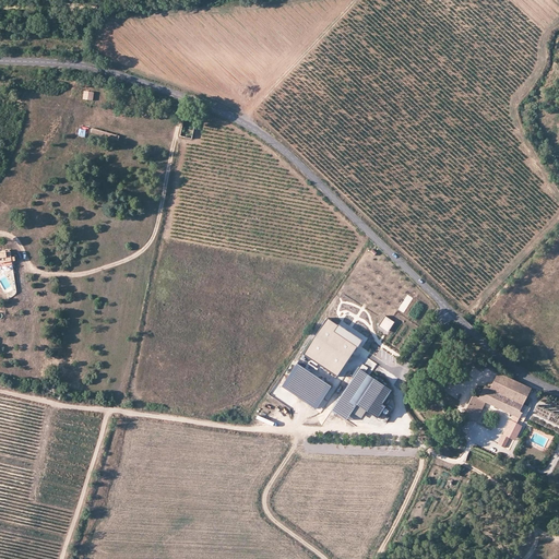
[(95,92),(85,90),(84,98),(94,99),(95,92)]
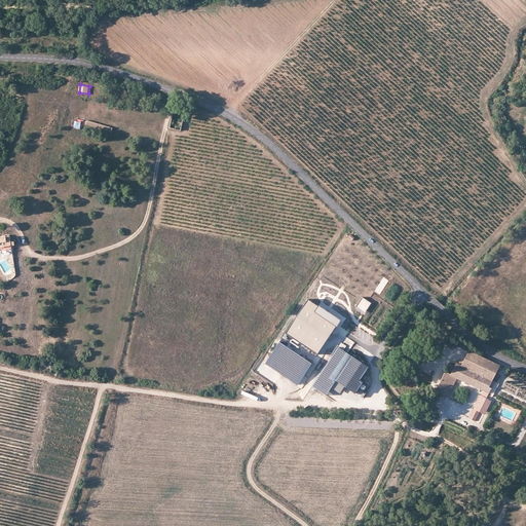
[(185,114),(173,112),(170,128),(182,129),(185,114)]
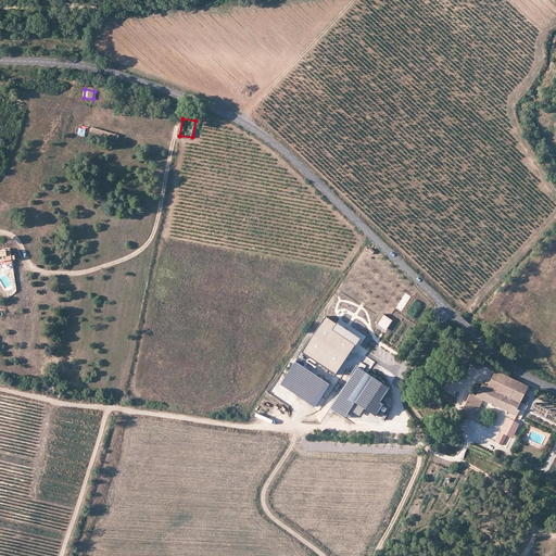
[(119,135),(92,127),(91,133),(118,140),(119,135)]
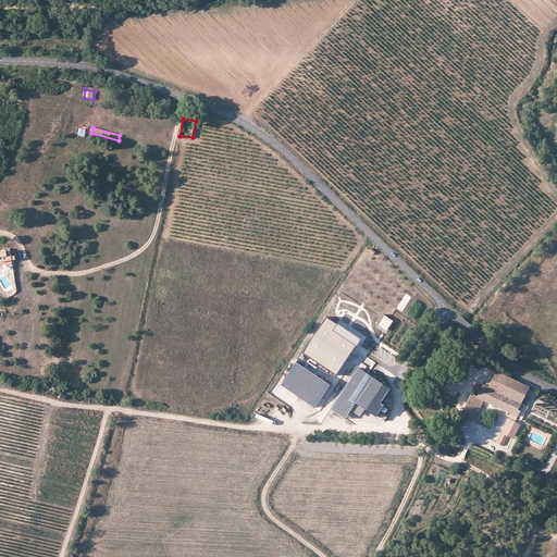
[(0,269),(1,269),(0,263),(0,262),(16,260),(15,255),(12,256),(11,250),(0,250),(0,269)]
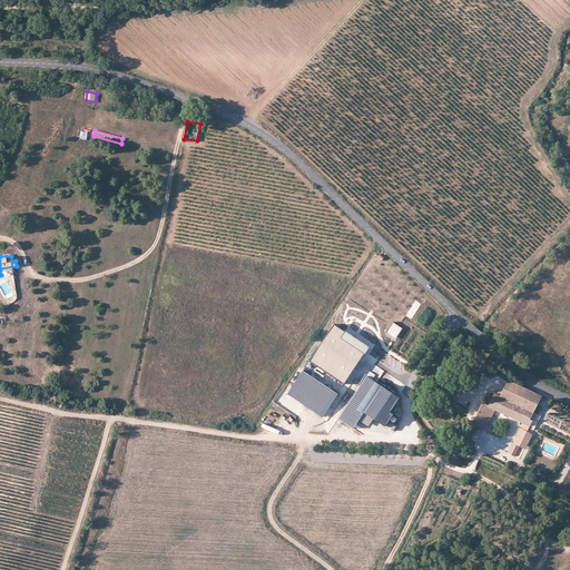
[(402,328),(393,323),(385,333),(395,338),(402,328)]
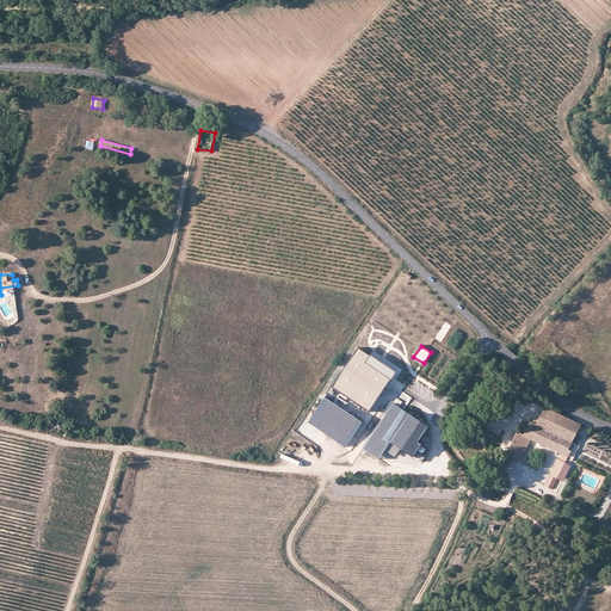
[(365,363),(370,356),(358,347),(332,387),(369,411),(390,380),(365,363)]
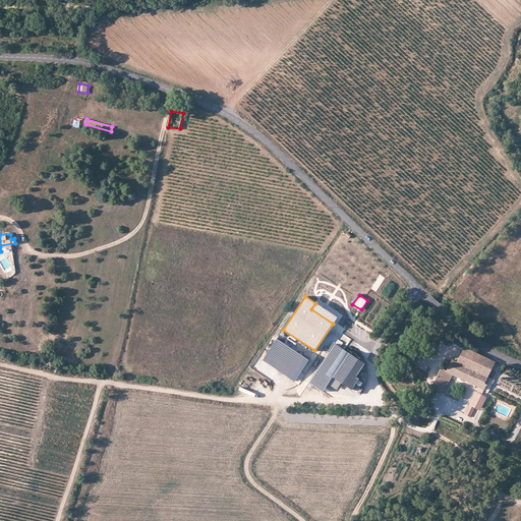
[(311,309),(333,324),(337,316),(315,303),(311,309)]
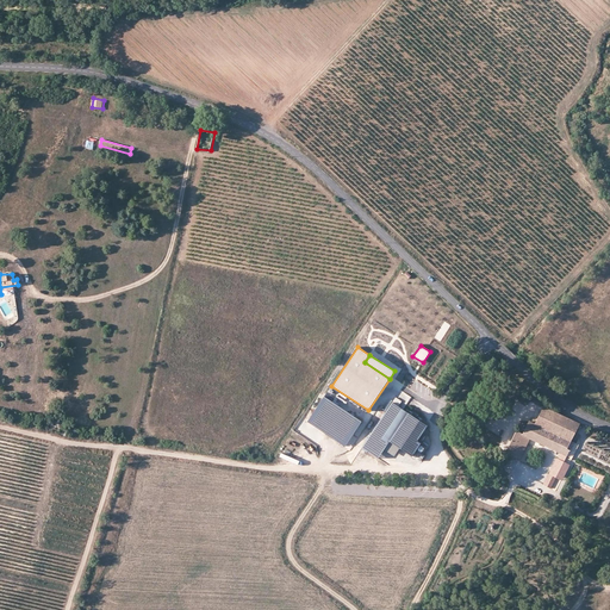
[(348,441),(362,422),(324,397),(307,422),(315,425),(321,417),(332,425),(330,429),(348,441)]
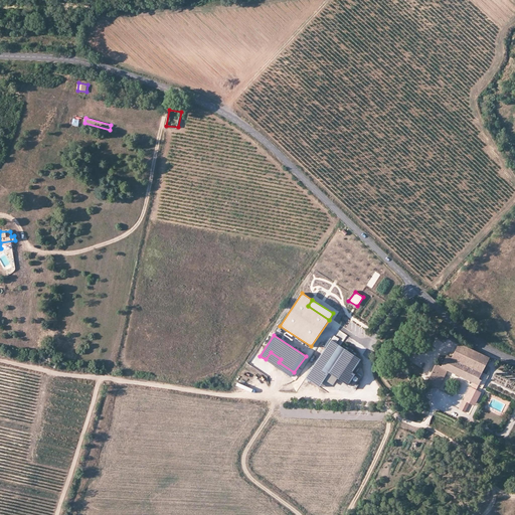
[(332,340),(316,363),(338,378),(348,385),(355,375),(352,372),(361,359),(332,340)]
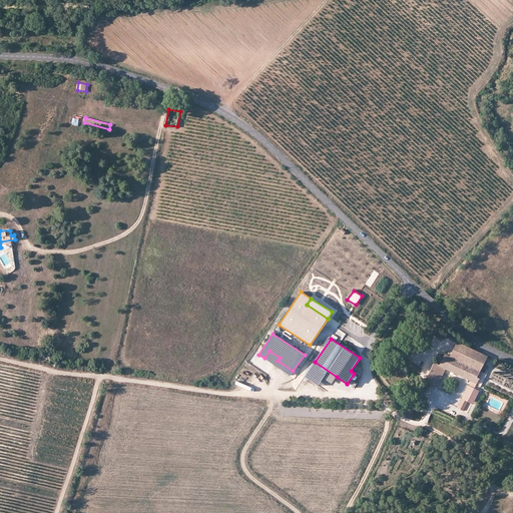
[(458,342),(451,356),(481,371),(488,356),(458,342)]
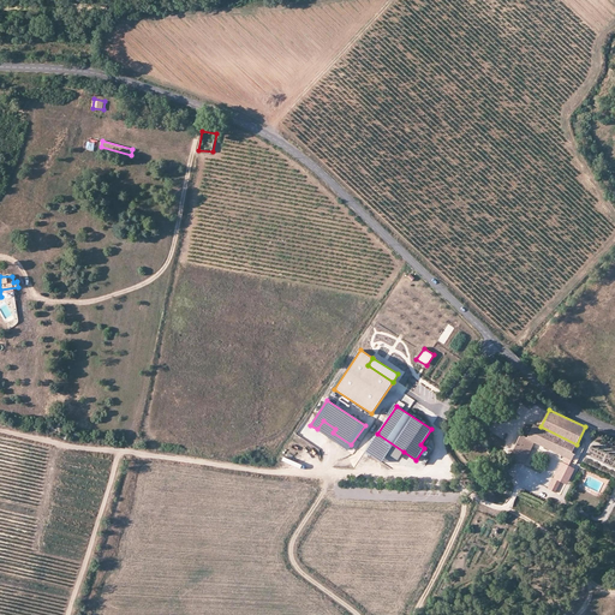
[(323,421),(317,429),(348,451),(351,445),(333,433),(335,429),(323,421)]
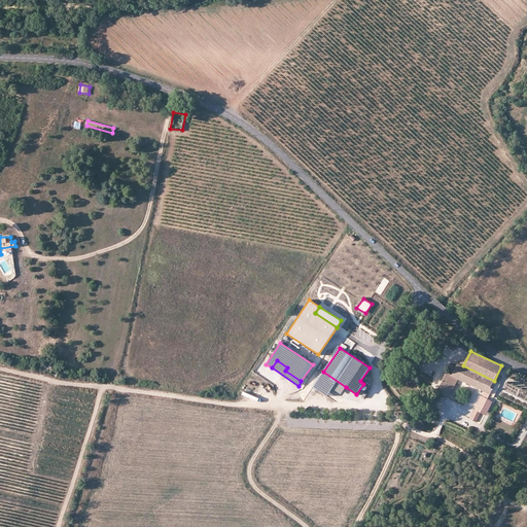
[(463,365),(458,362),(452,375),(447,373),(438,390),(451,395),(459,379),(484,390),(490,393),(491,393),(497,382),(494,381),(463,365)]
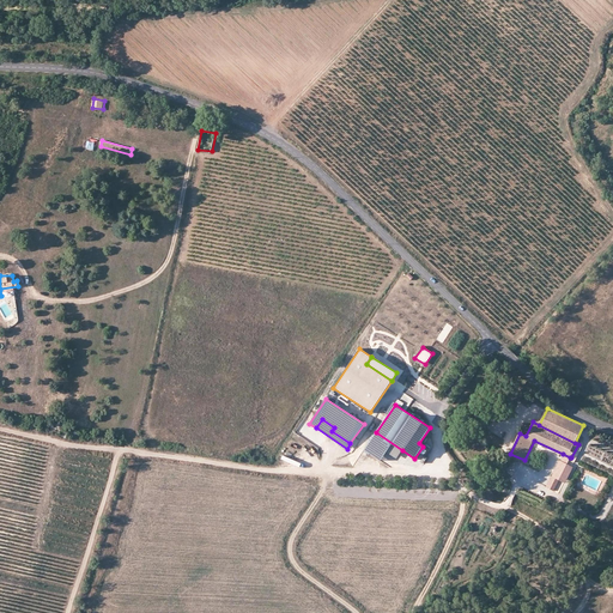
[(402,450),(376,432),(370,441),(376,445),(370,454),(380,461),(386,451),(396,460),(402,450)]
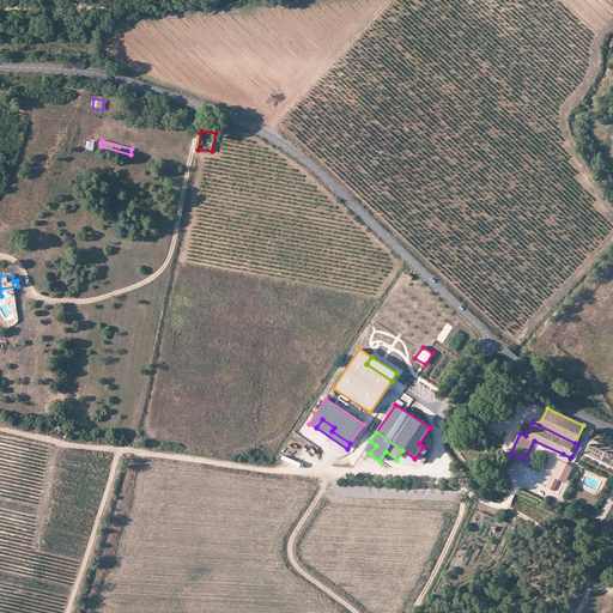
[(376,445),(370,441),(364,449),(370,454),(376,445)]
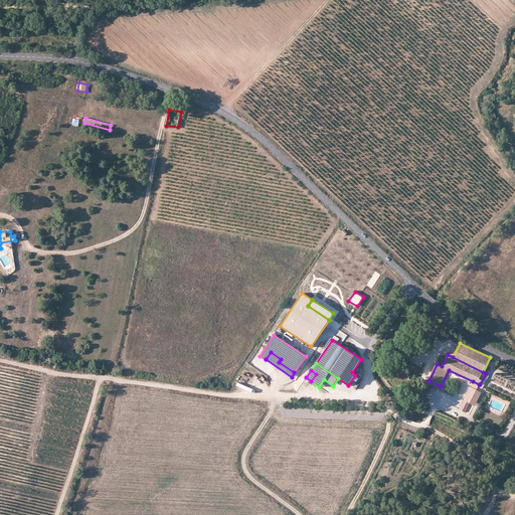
[(479,384),(473,381),(471,386),(469,386),(458,408),(465,412),(470,403),(475,405),(482,391),(477,388),(479,384)]
